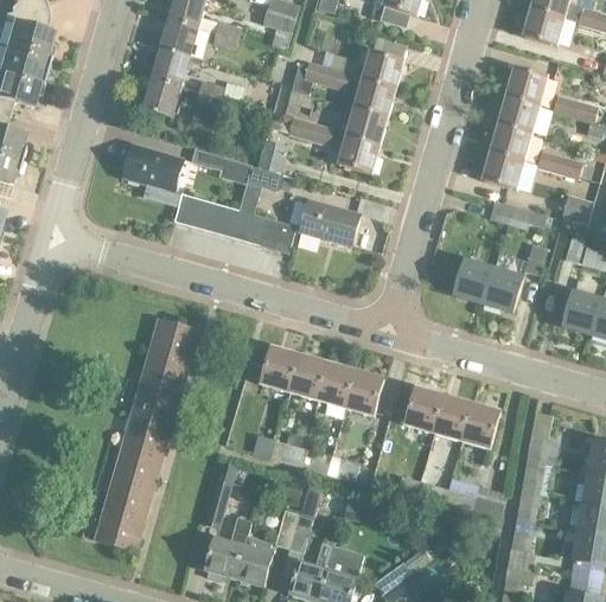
[(16,0),(10,6),(11,11),(46,2),(45,0),(16,0)]
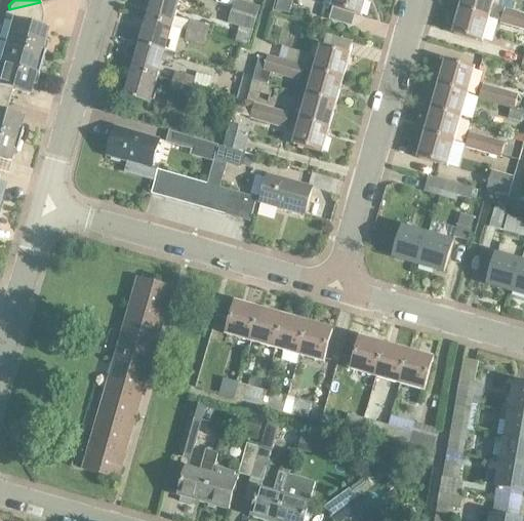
[(151,0),(147,16),(171,24),(187,29),(206,34),(209,25),(191,19),(191,18),(174,13),(174,11),(177,12),(180,4),(177,3),(178,0),(151,0)]
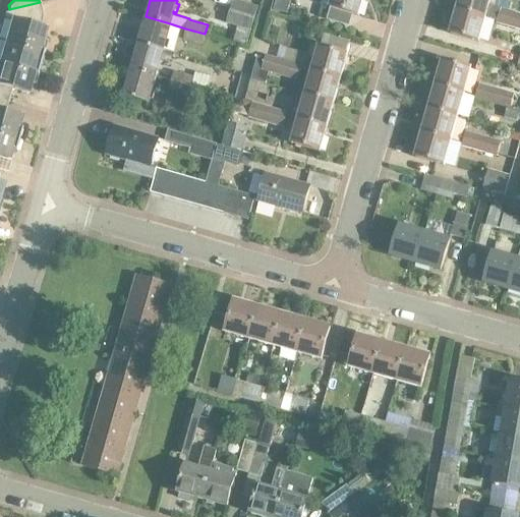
[(229,10),(254,18),(258,6),(240,0),(233,0),(229,10)]
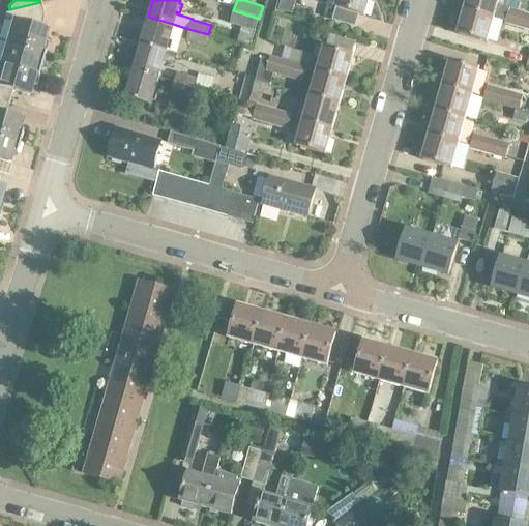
[(335,0),(334,5),(363,13),(366,0),(335,0)]
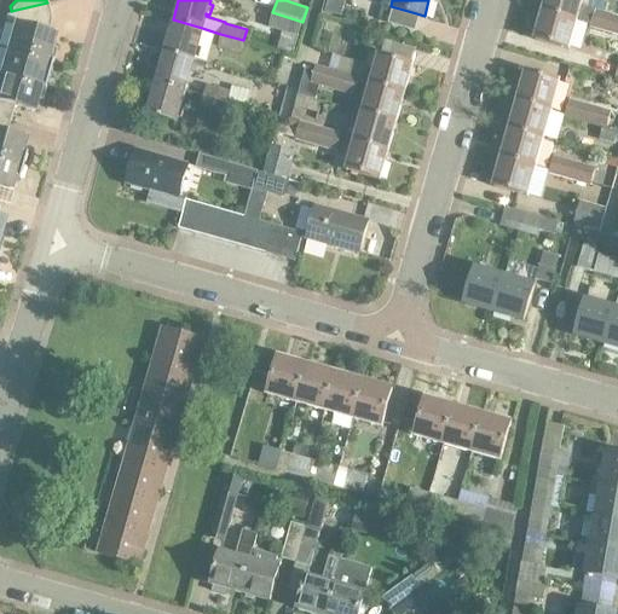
[(544,0),(543,7),(576,17),(617,28),(617,12),(581,1),(581,0),(544,0)]
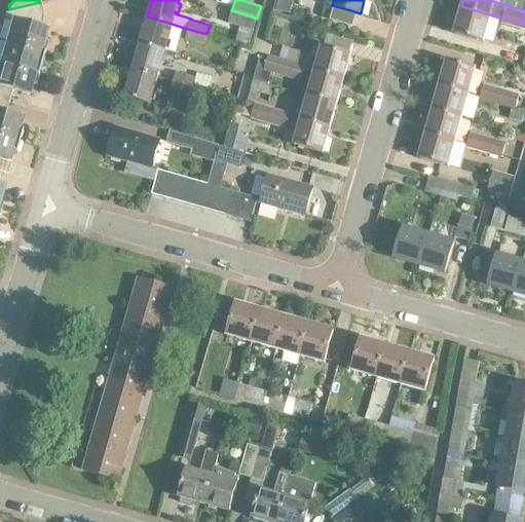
[(40,2),(9,9),(3,11),(4,15),(11,17),(5,39),(43,50),(46,39),(43,38),(46,27),(32,23),(34,14),(43,13),(40,2)]
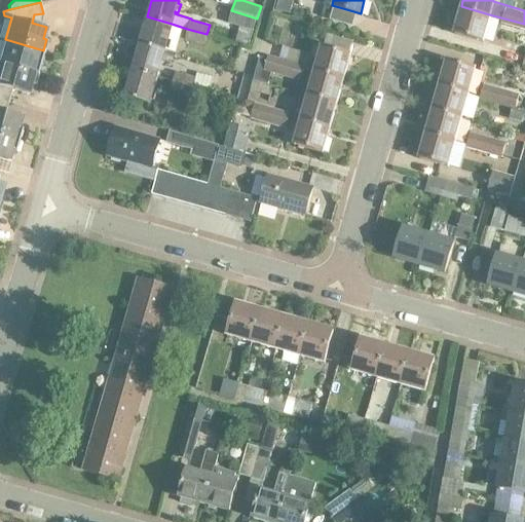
[(489,15),(461,7),(454,31),(482,39),(489,15)]
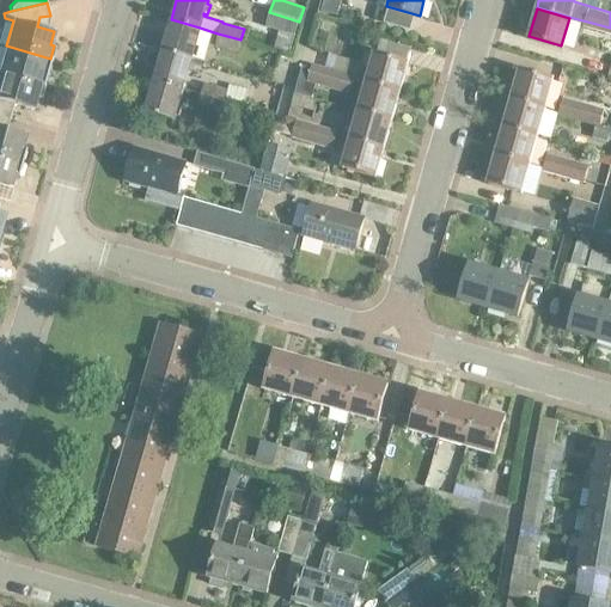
[(299,22),(269,12),(266,26),(279,31),(294,36),(299,22)]
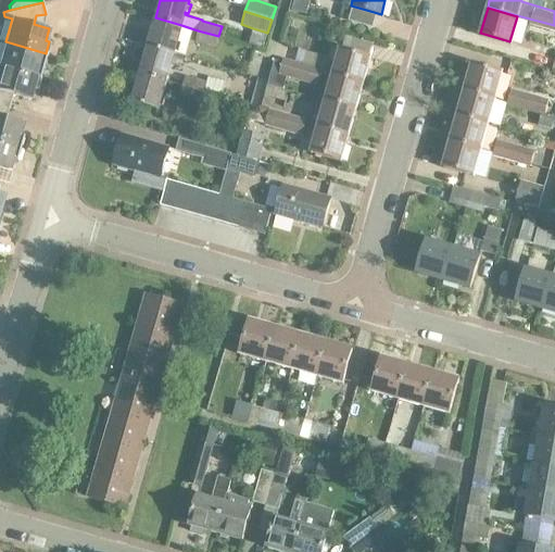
[(181,25),(155,17),(148,44),(174,51),(177,52),(179,44),(176,42),(181,25)]
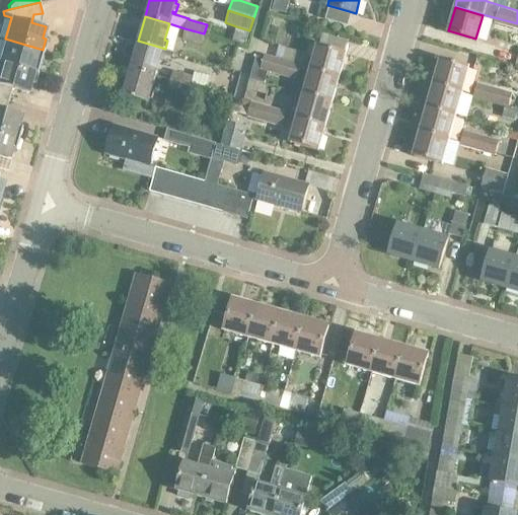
[(249,30),(236,26),(232,40),(245,44),(249,30)]
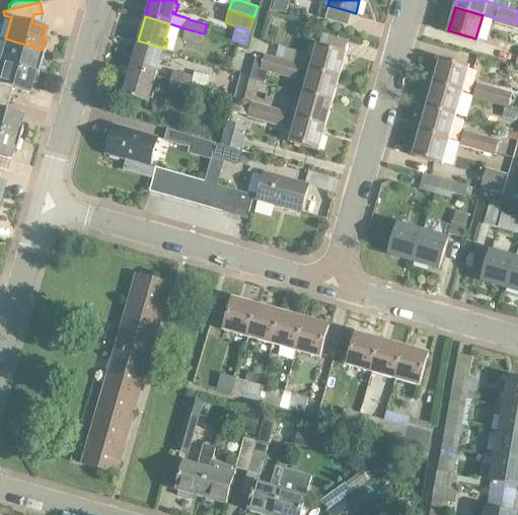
[(204,33),(185,28),(182,35),(202,42),(204,33)]
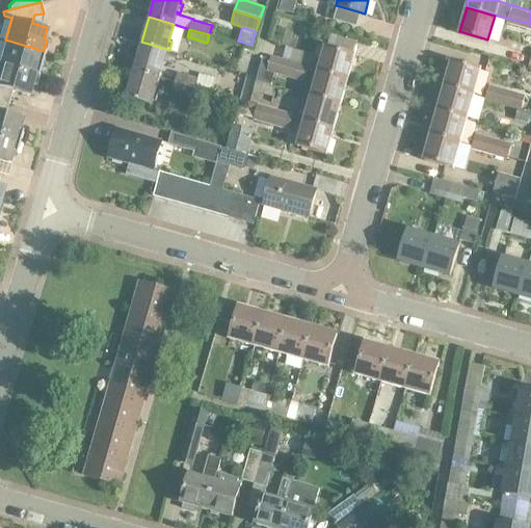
[(5,40),(0,58),(0,61),(37,73),(44,51),(5,40)]
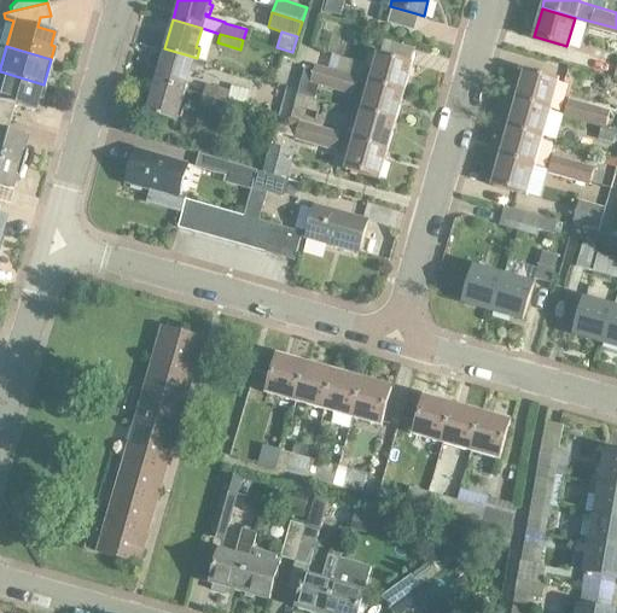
[(164,48),(156,79),(185,87),(188,73),(192,74),(195,65),(191,64),(193,57),(164,48)]
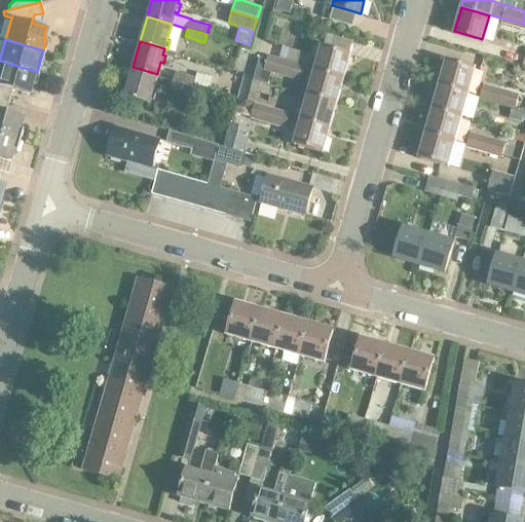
[(317,59),(314,70),(342,78),(349,53),(314,43),(310,57),(317,59)]
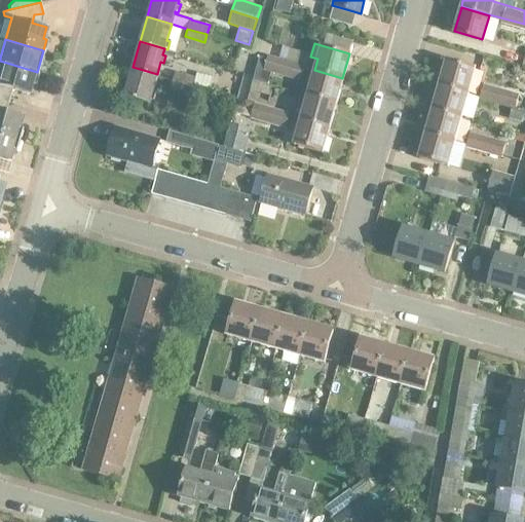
[(283,46),(278,60),(302,66),(306,52),(283,46)]
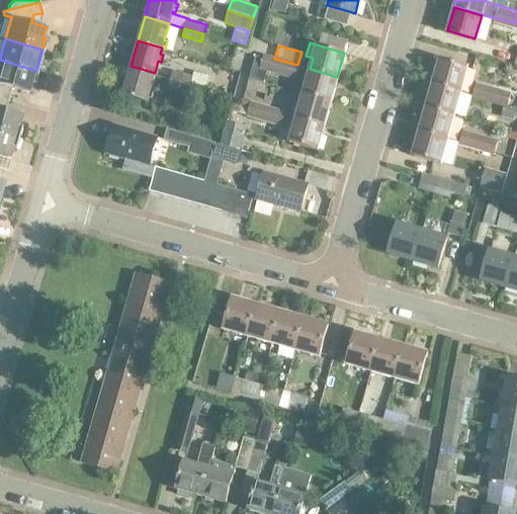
[(297,65),(274,59),(263,56),(260,68),(294,78),(297,65)]
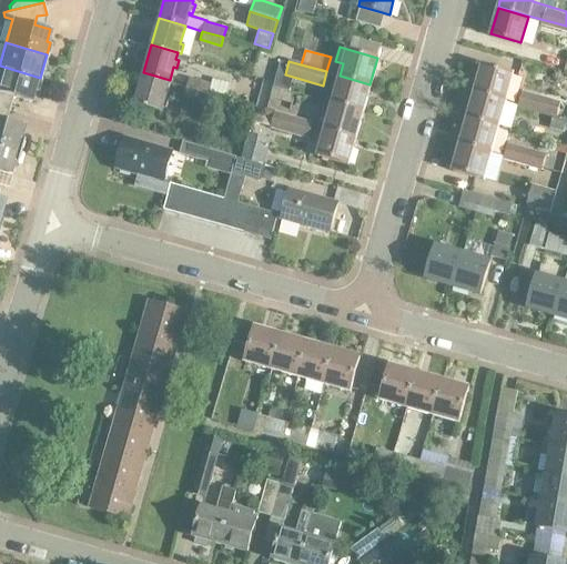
[(474,91),(505,99),(513,72),(482,63),(474,91)]
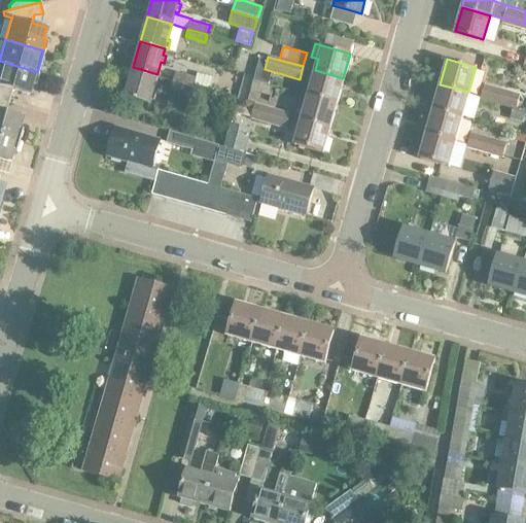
[(37,72),(0,61),(0,97),(7,100),(11,89),(28,93),(31,81),(34,82),(37,72)]
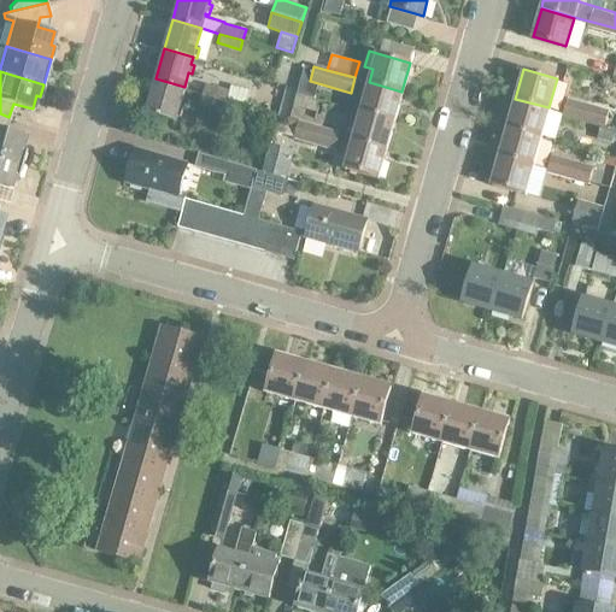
[(185,87),(156,78),(146,110),(175,118),(176,116),(187,119),(192,101),(181,98),(185,87)]
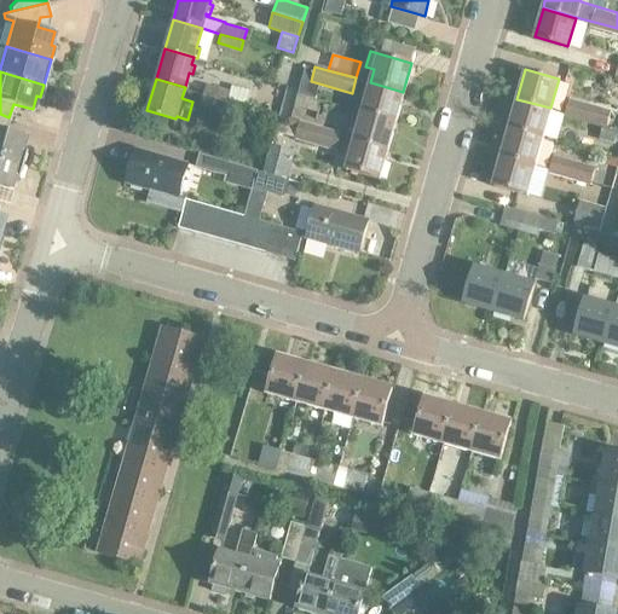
[(370,82),(362,109),(396,119),(403,92),(370,82)]
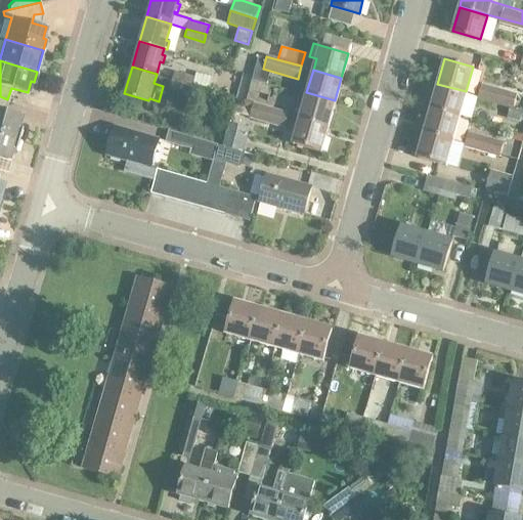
[(193,77),(174,72),(172,78),(192,84),(193,77)]
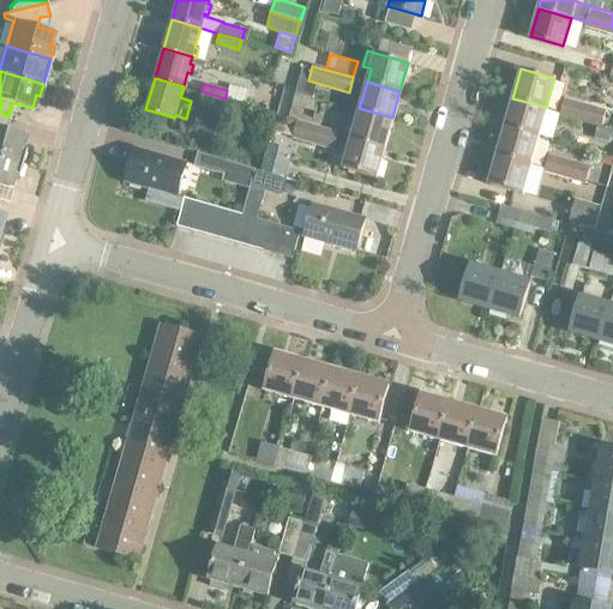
[(226,98),(202,91),(198,104),(222,110),(226,98)]
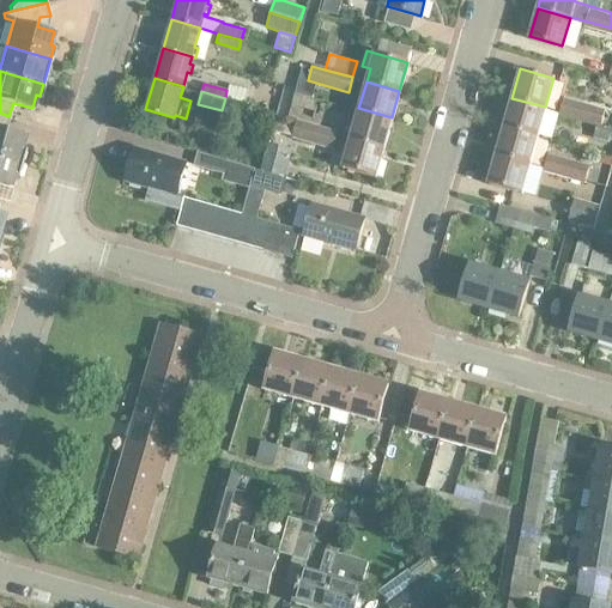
[(563,96),(558,111),(597,122),(599,122),(600,121),(604,108),(563,96)]
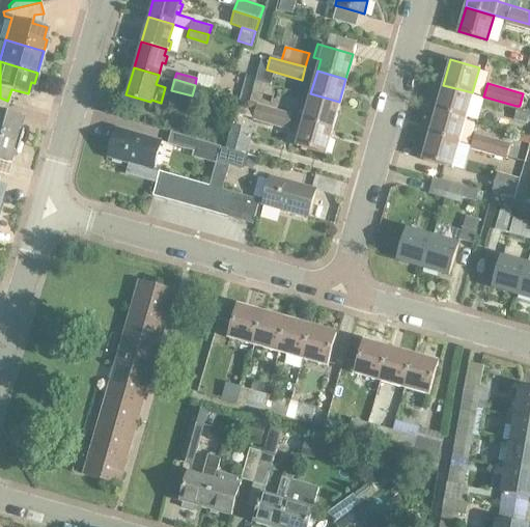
[(443,85),(437,108),(465,116),(472,92),(443,85)]
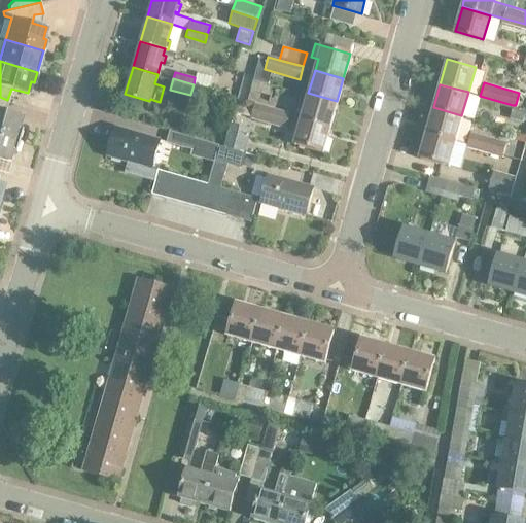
[(308,93),(301,116),(329,125),(337,101),(308,93)]
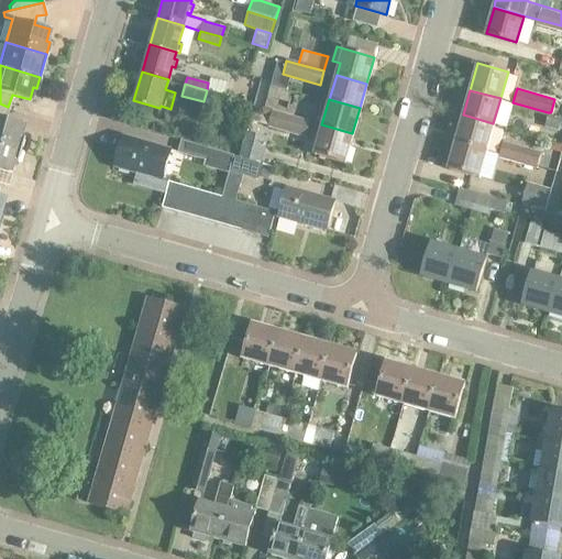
[(8,107),(0,103),(0,142),(20,149),(23,138),(19,136),(22,124),(4,119),(8,107)]
